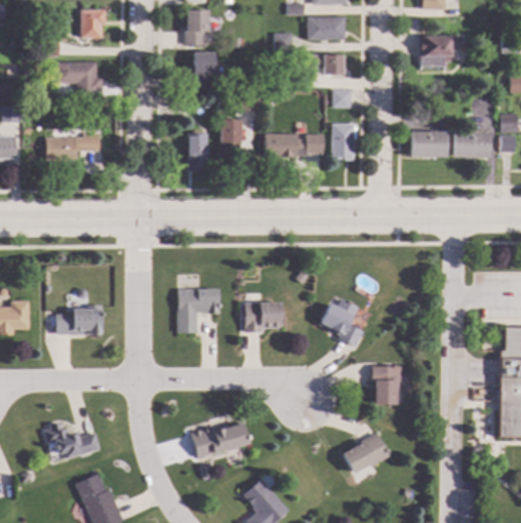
[(445,0),(445,9),(423,9),(422,0),(445,0)]
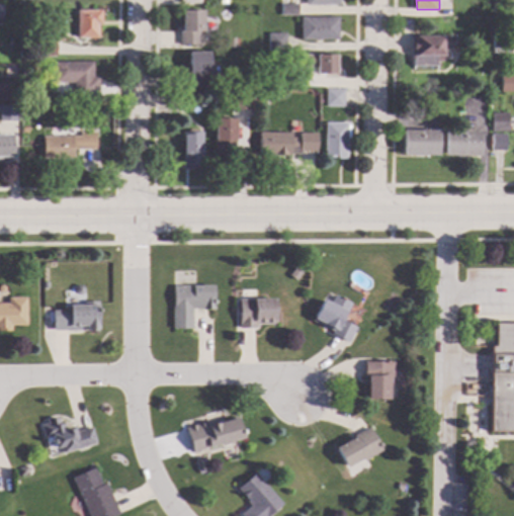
[(301,13),(284,13),(284,3),(301,3),(301,13)]
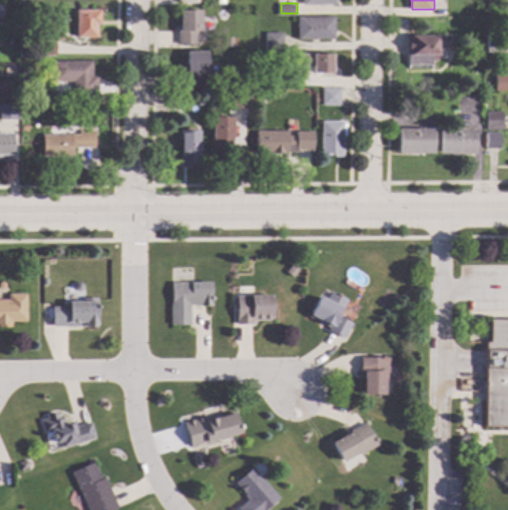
[(46,16),(25,16),(25,7),(46,8),(46,16)]
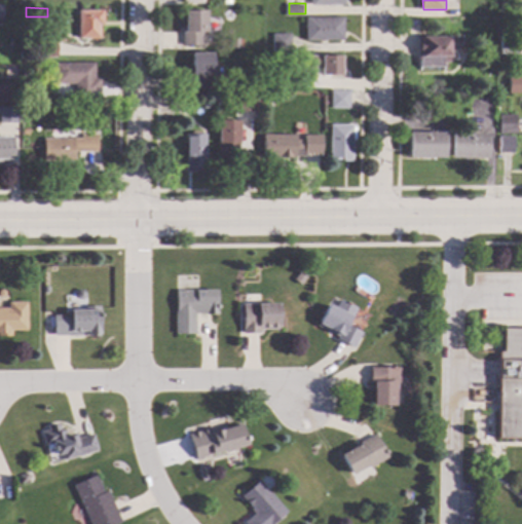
[(209,31),(204,31),(204,45),(185,44),(185,26),(188,26),(188,9),(210,10),(209,31)]
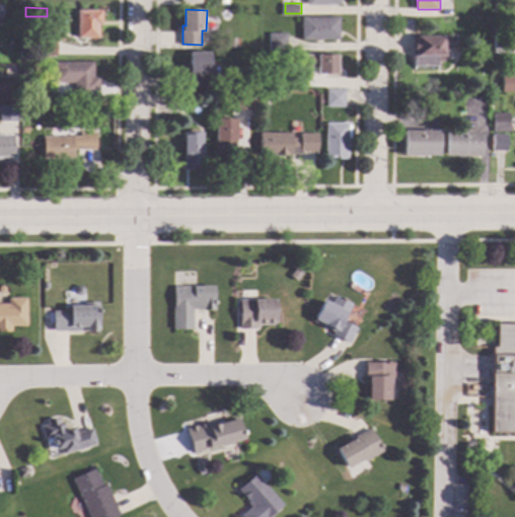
[(104,23),(100,23),(100,37),(81,37),(81,10),(104,10),(104,23)]
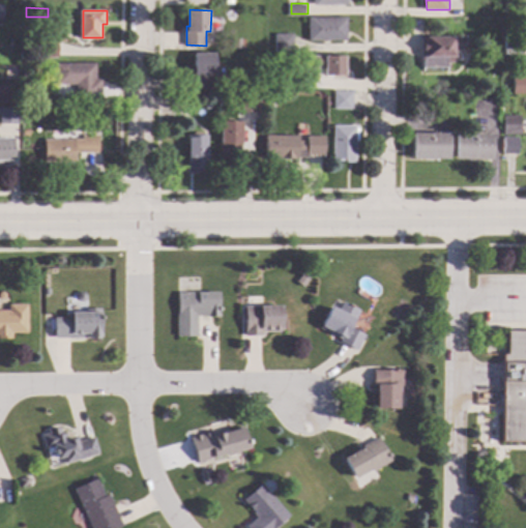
[(349,39),(311,39),(312,18),(349,18),(349,39)]
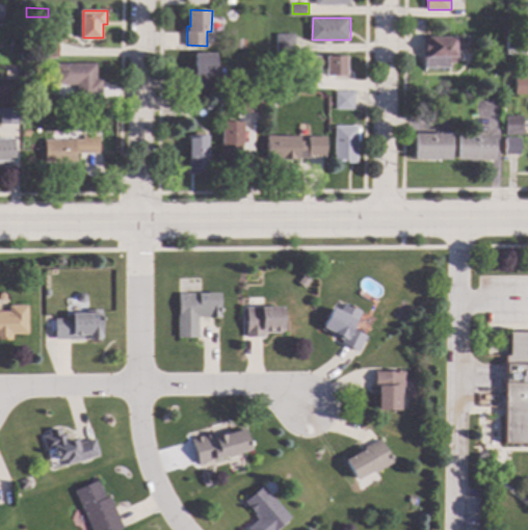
[(296,51),(279,50),(279,33),(296,34),(296,51)]
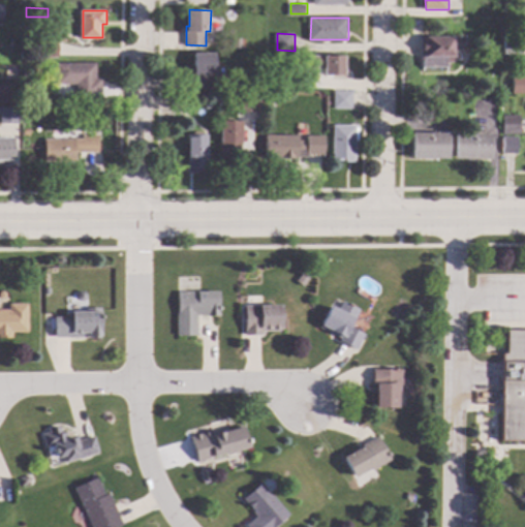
[(465,45),(464,45),(464,57),(457,57),(457,63),(450,63),(450,66),(426,66),(426,57),(424,57),(423,35),(427,35),(427,34),(465,33),(465,45)]
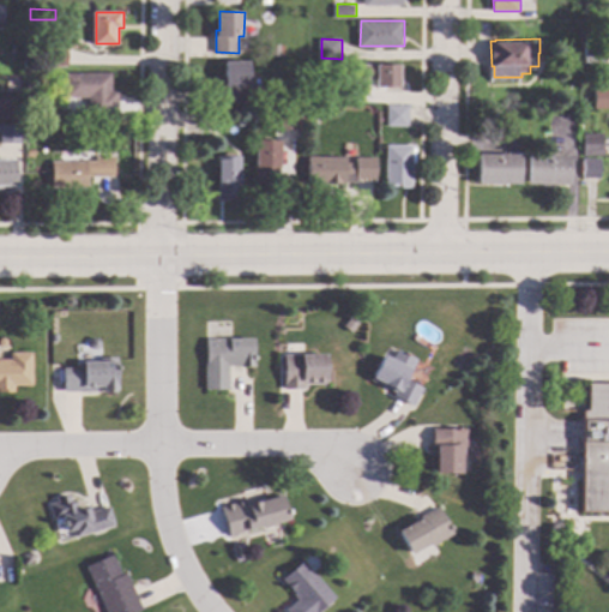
[(608,61),(588,63),(586,40),(608,40),(608,61)]
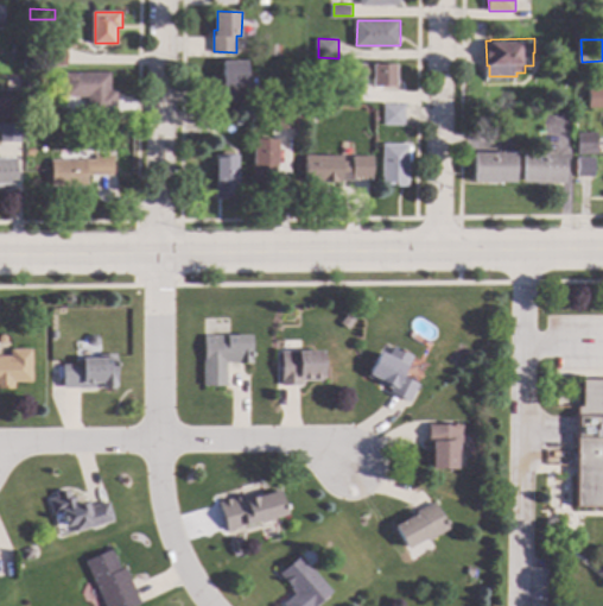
[(248,100),(217,100),(217,76),(224,76),(224,61),(249,61),(248,100)]
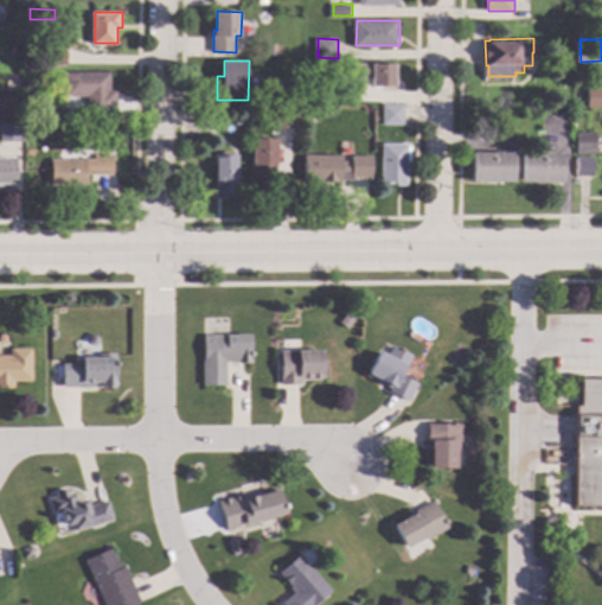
[(398,86),(375,84),(375,77),(356,77),(356,64),(398,64),(398,86)]
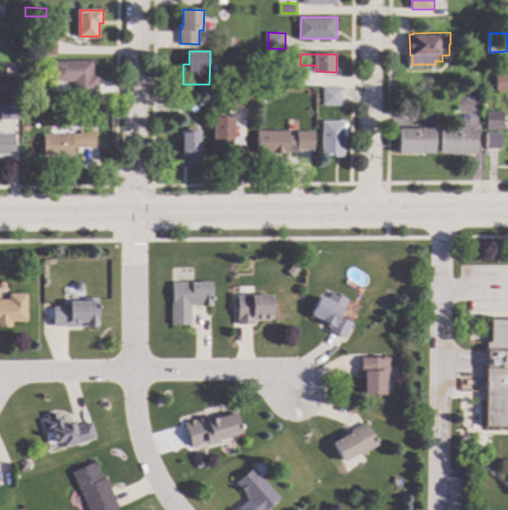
[(94,75),(100,75),(100,94),(76,94),(76,80),(57,80),(57,61),(95,62),(94,75)]
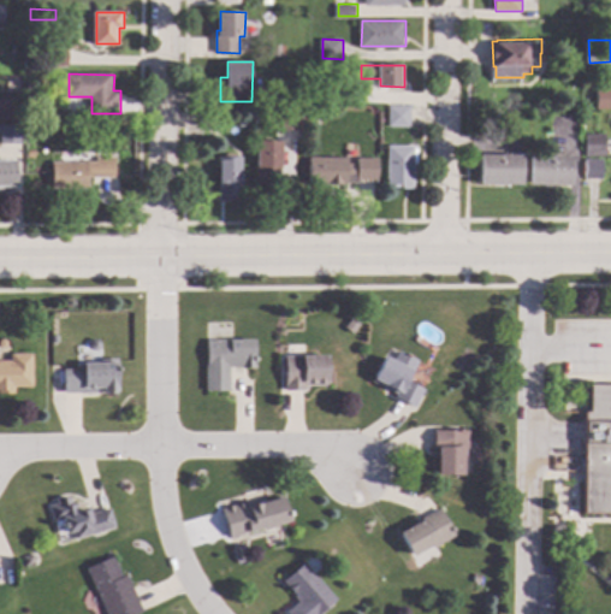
[(610,108),(599,108),(599,87),(610,87),(610,108)]
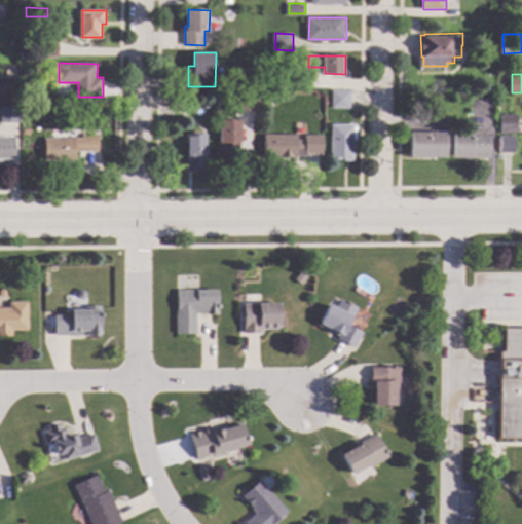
[(9,101),(0,101),(0,84),(9,84),(9,101)]
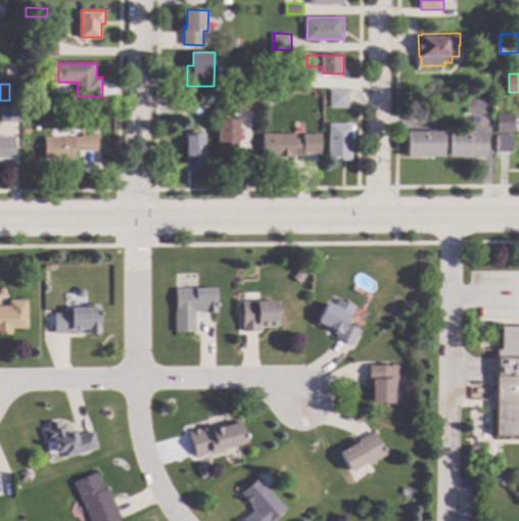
[(350,106),(332,106),(332,90),(350,90),(350,106)]
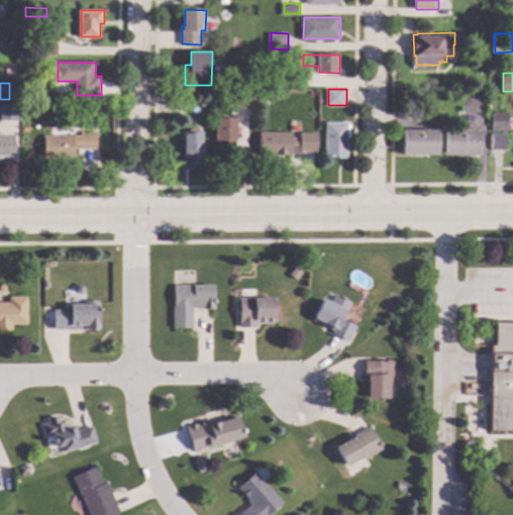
[(253,108),(235,108),(235,92),(253,92),(253,108)]
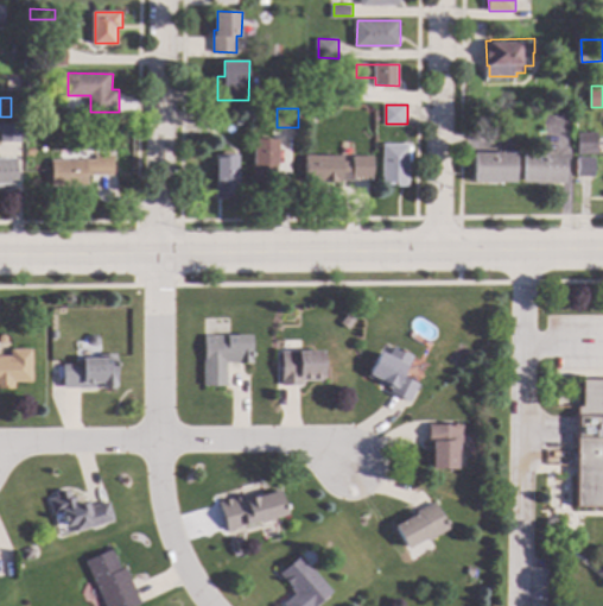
[(21,140),(2,139),(4,122),(23,124),(21,140)]
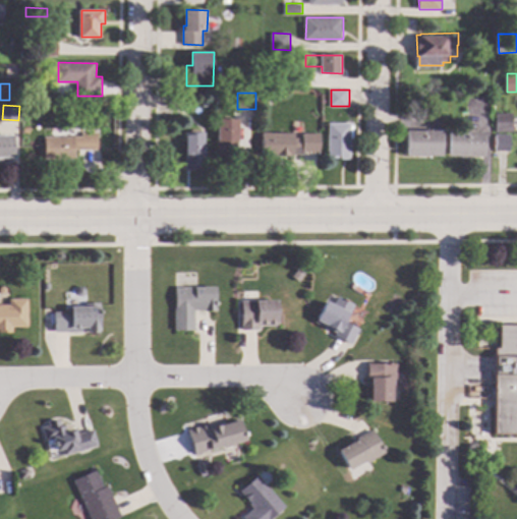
[(513,131),(497,131),(497,112),(513,112),(513,131)]
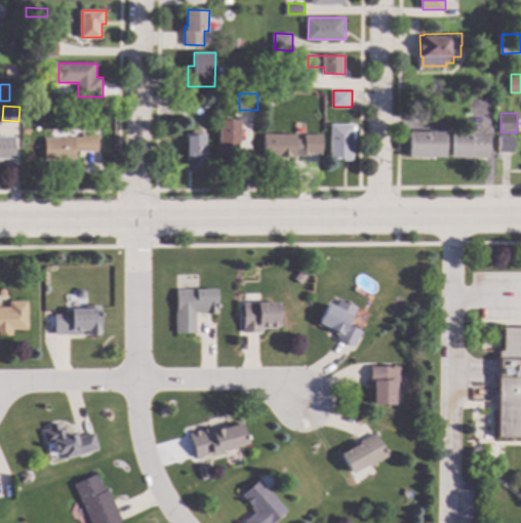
[(240,156),(221,156),(221,119),(241,120),(240,156)]
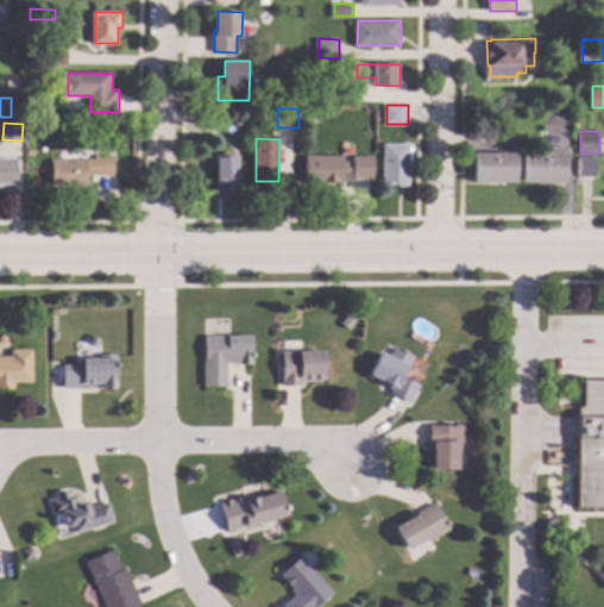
[(410,185),(385,185),(385,143),(410,144),(410,185)]
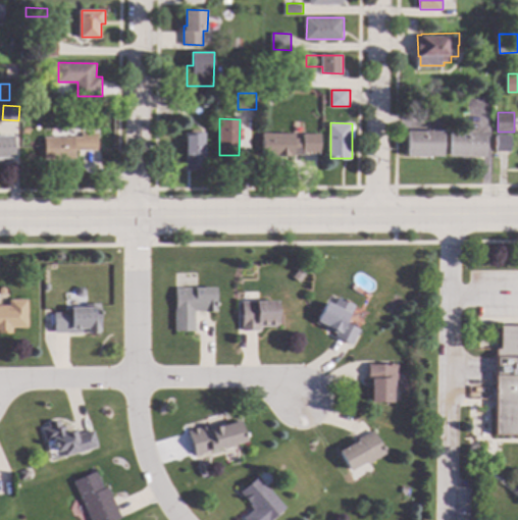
[(98,150),(76,150),(76,159),(58,159),(58,158),(47,157),(47,137),(84,137),(84,132),(98,132),(98,150)]
